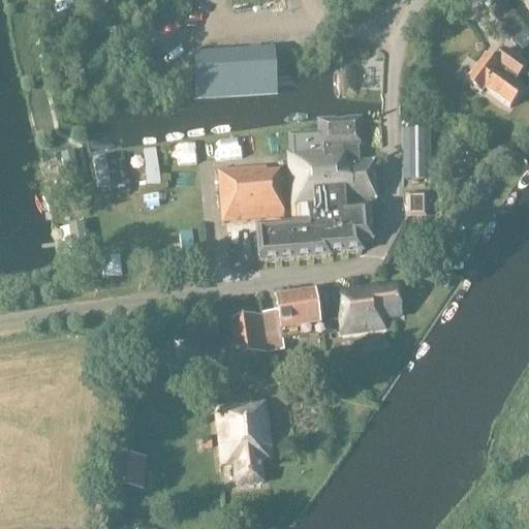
[(528,0),(519,0),(528,13),(528,0)]
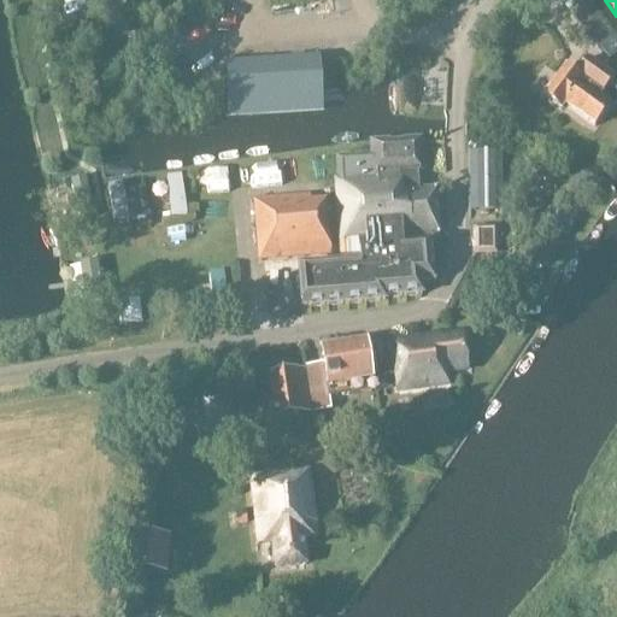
[(616,56),(616,50),(594,23),(583,31),(609,63),(616,56)]
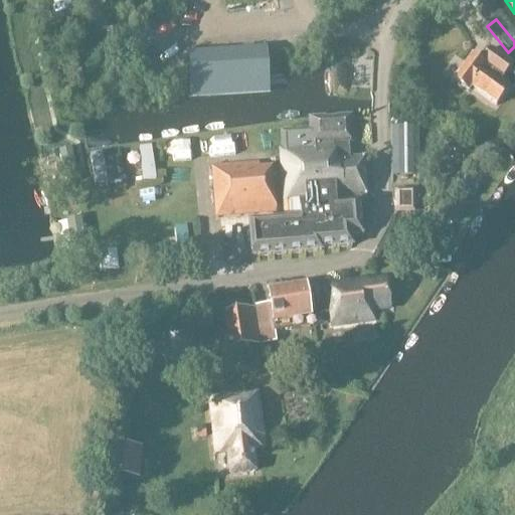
[(473,91),(496,108),(508,91),(500,83),(511,67),(489,50),(480,63),(472,57),(453,83),(469,95),(473,91)]
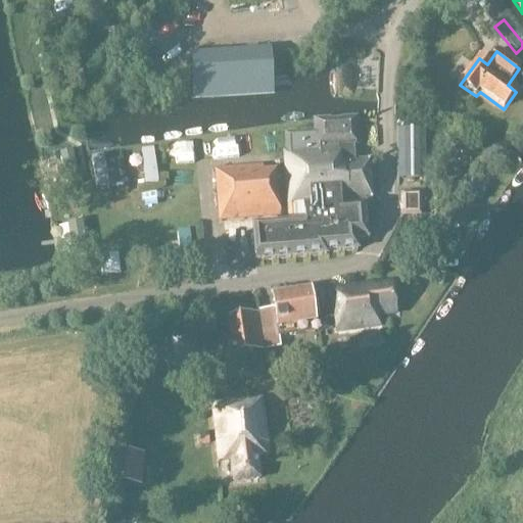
[(193,55),(195,99),(271,96),(268,52),(264,52),(193,55)]
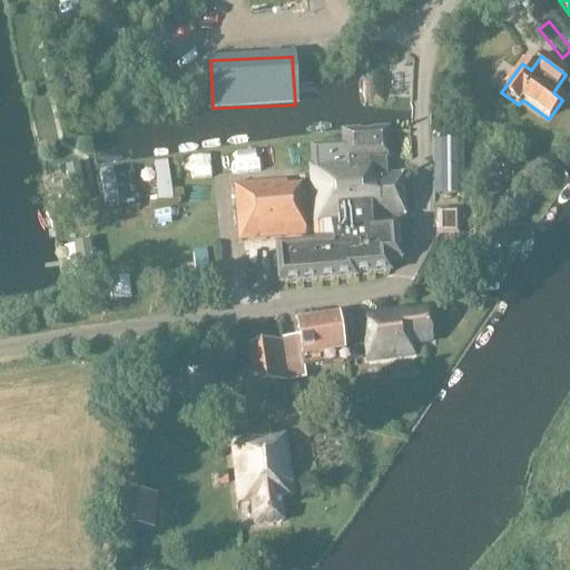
[(315,239),(320,239),(397,234),(397,226),(380,227),(380,222),(403,220),(401,178),(390,179),(389,163),(390,163),(389,131),(341,135),(342,154),(308,156),(313,226),(314,226),(315,239)]
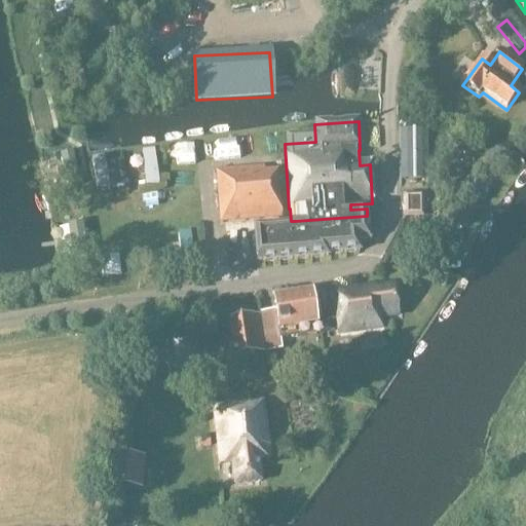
[(136,150),(140,187),(155,185),(151,148),(136,150)]
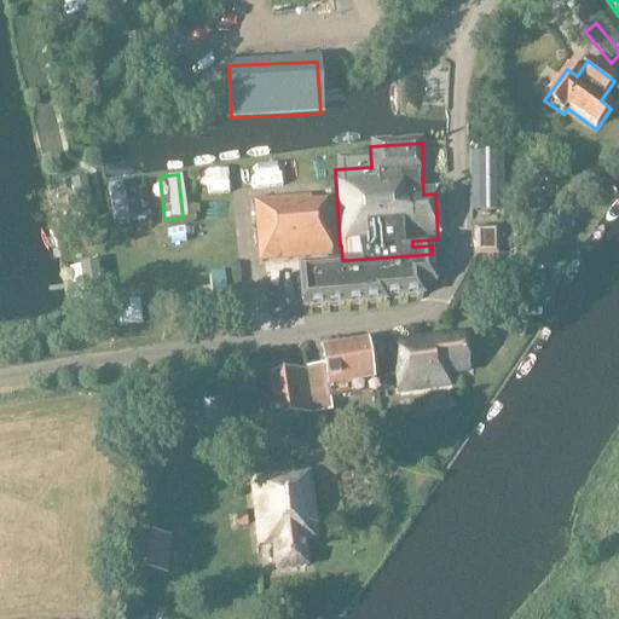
[(490,189),(470,190),(472,208),(491,207),(490,189)]
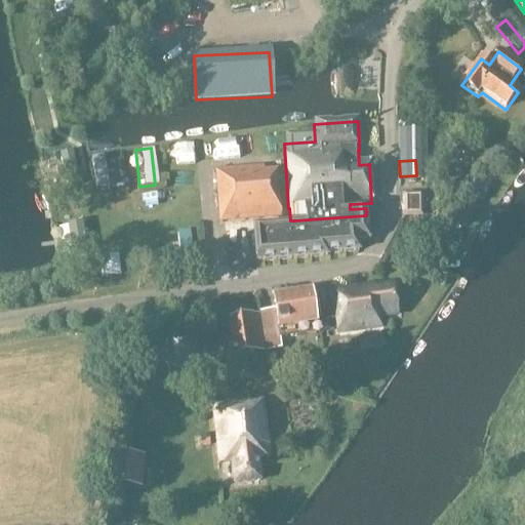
[(219,225),(281,219),(277,173),(263,175),(263,169),(214,173),(219,225)]
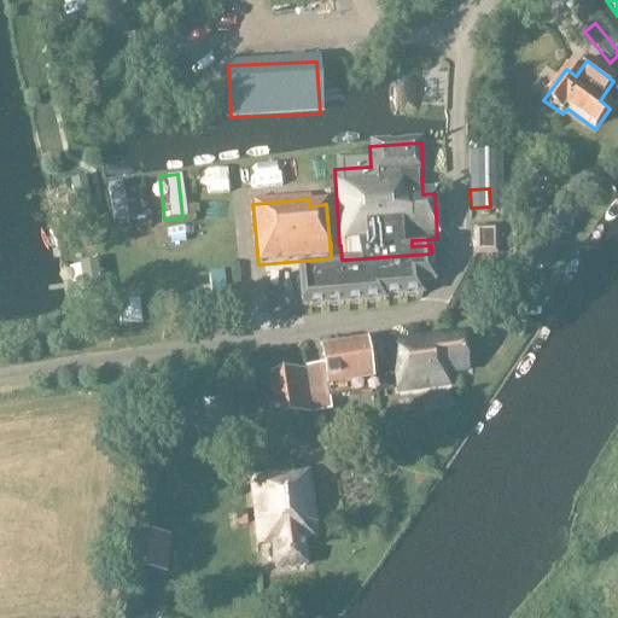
[(433,285),(431,254),(347,260),(347,267),(313,269),(314,277),(299,277),(301,309),(384,304),(384,301),(421,298),(420,285),(433,285)]
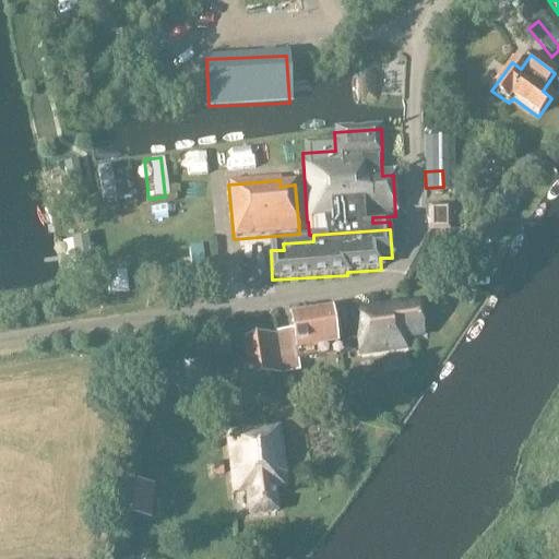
[(356,330),(332,333),(335,356),(336,355),(359,352),(359,356),(393,352),(392,342),(423,337),(418,307),(388,311),(387,308),(354,313),(356,330)]
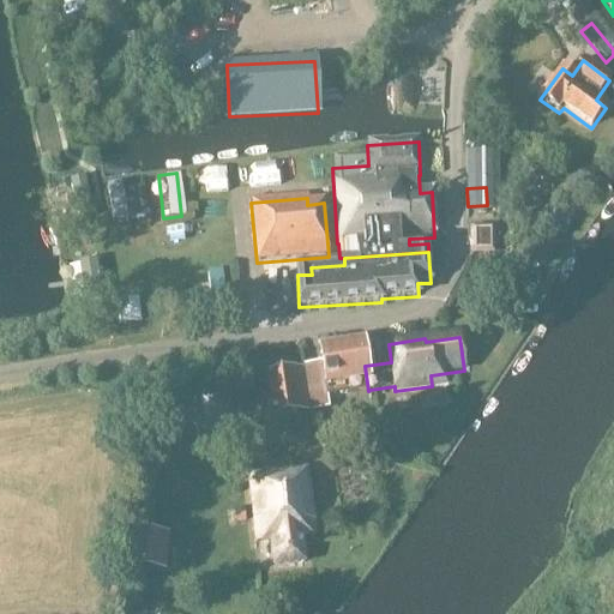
[(318,353),(319,363),(305,366),(312,411),(327,409),(326,397),(368,391),(365,366),(362,347),(318,353)]
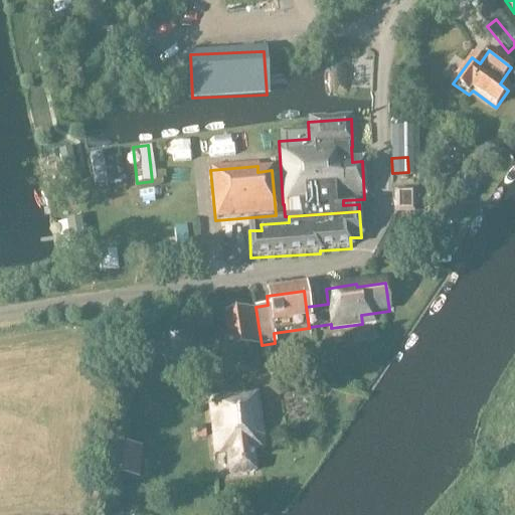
[(225,315),(230,348),(256,345),(251,311),(225,315)]
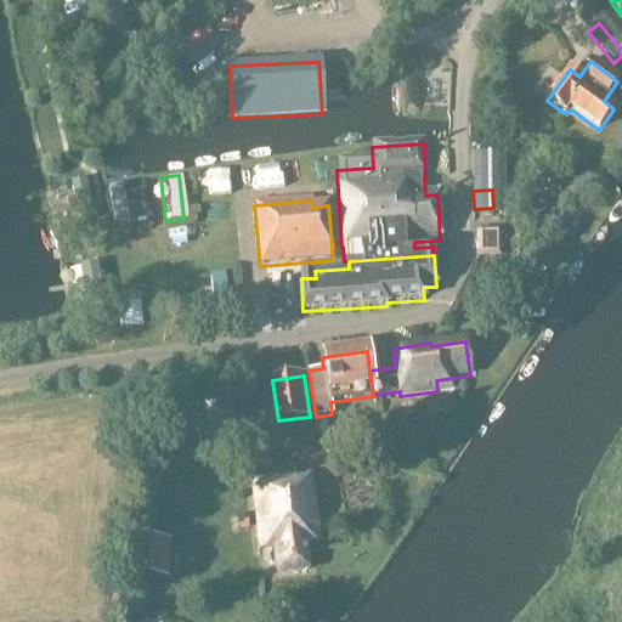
[(310,572),(306,547),(318,546),(311,478),(253,484),(260,550),(275,549),(278,576),(310,572)]
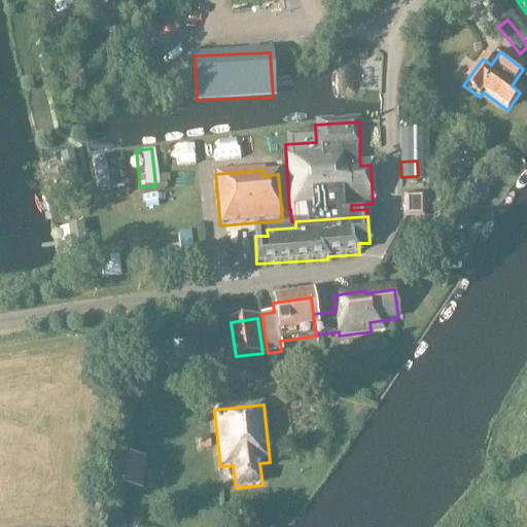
[(110,457),(107,490),(142,492),(144,460),(110,457)]
